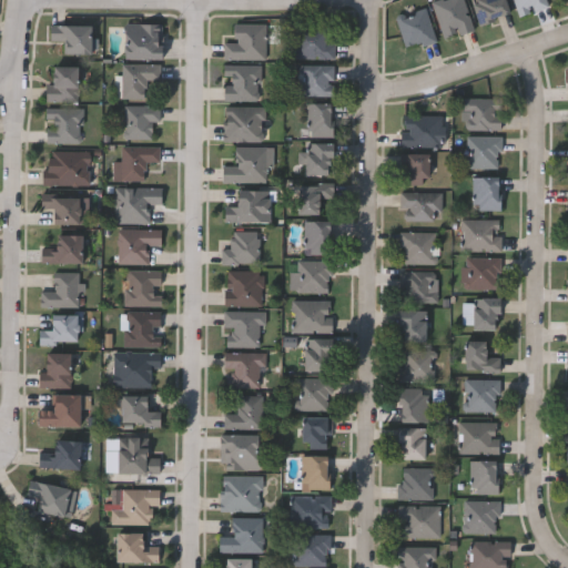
[(440,38),(432,0),(466,0),(473,31),(440,38)]
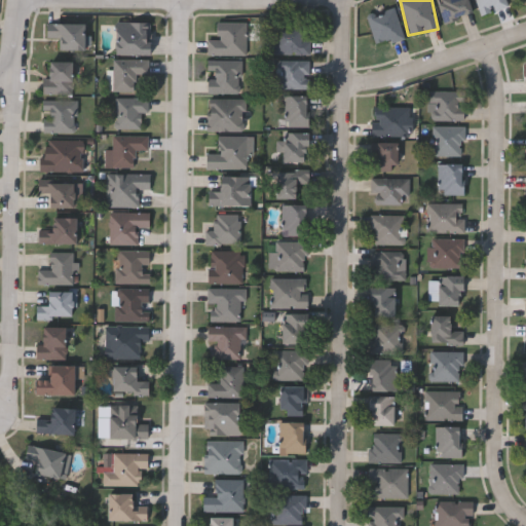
[(439,0),(467,0),(472,11),(446,20),(439,0)]
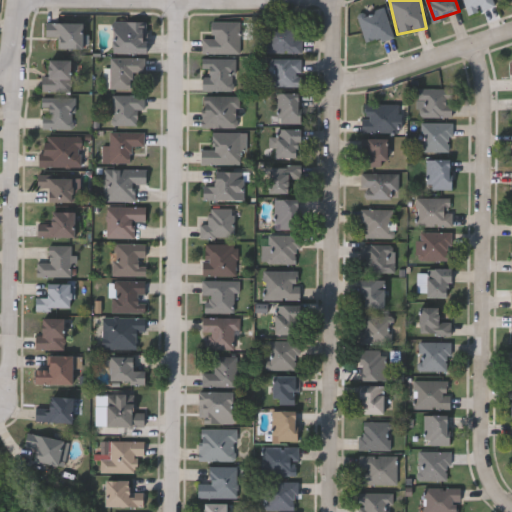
[(492,0),(494,7),(467,13),(463,0),(492,0)]
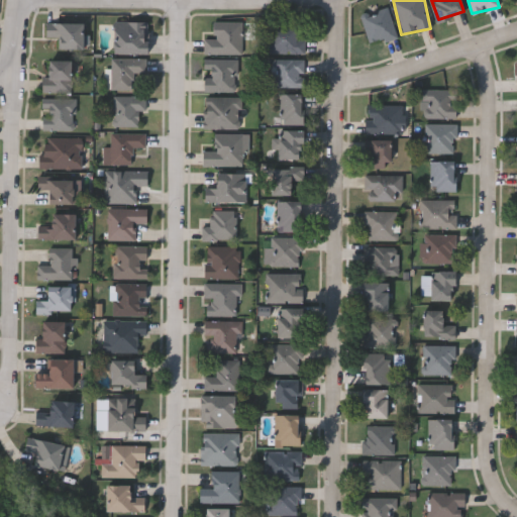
[(371,44),(363,13),(389,6),(397,37),(371,44)]
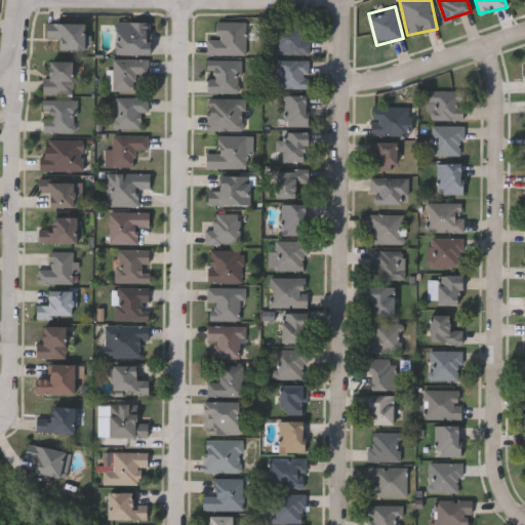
[(150,53),(116,53),(116,21),(150,21),(150,53)]
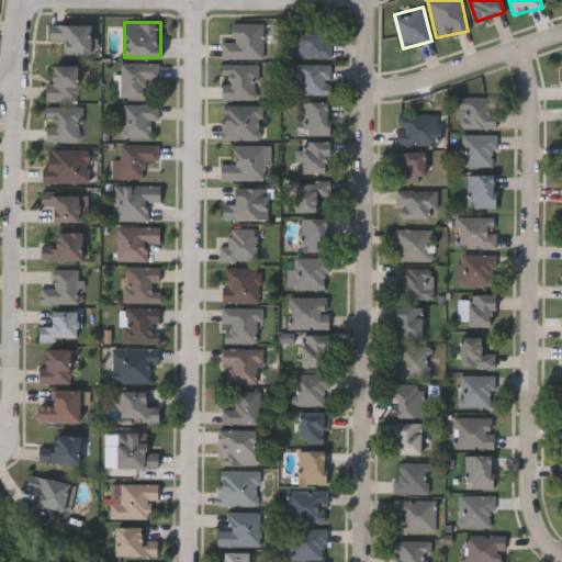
[(262,58),(223,58),(223,42),(233,42),(233,23),(262,23),(262,58)]
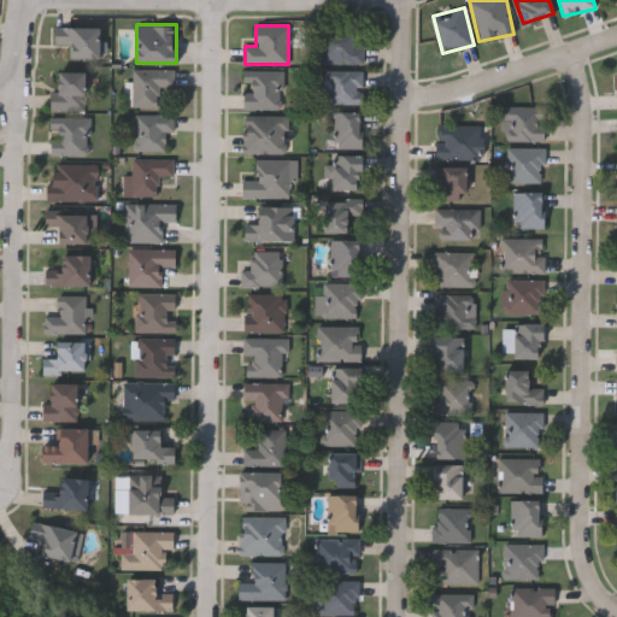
[(70,58),(70,43),(54,43),(54,27),(99,27),(99,58),(70,58)]
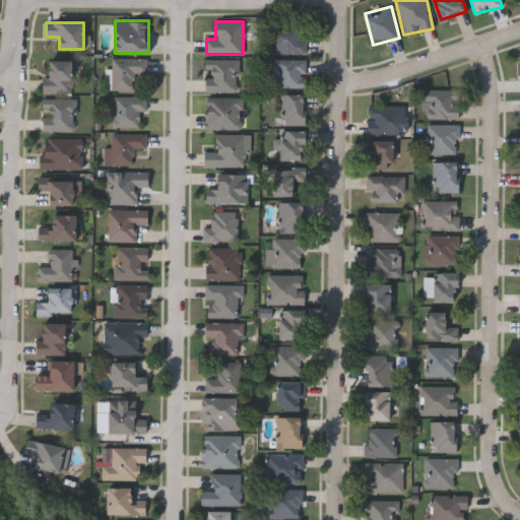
[(270,53),(270,23),(299,23),(299,39),(307,39),(307,53),(270,53)]
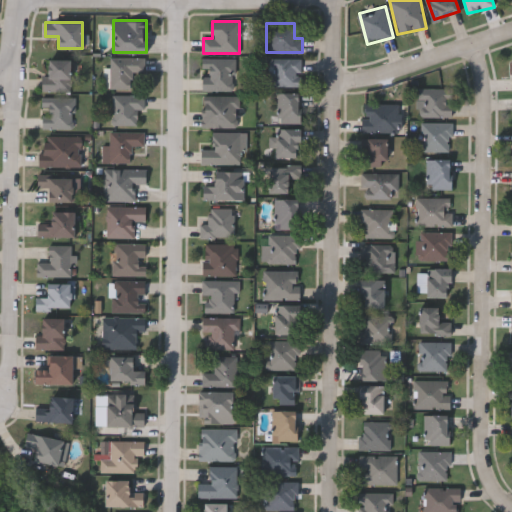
[(132,72),(132,89),(110,89),(110,57),(146,57),(146,72),(132,72)]
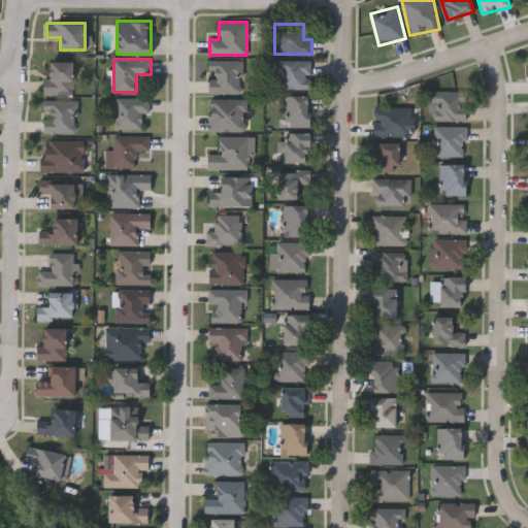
[(242,93),(209,93),(209,60),(242,60),(242,93)]
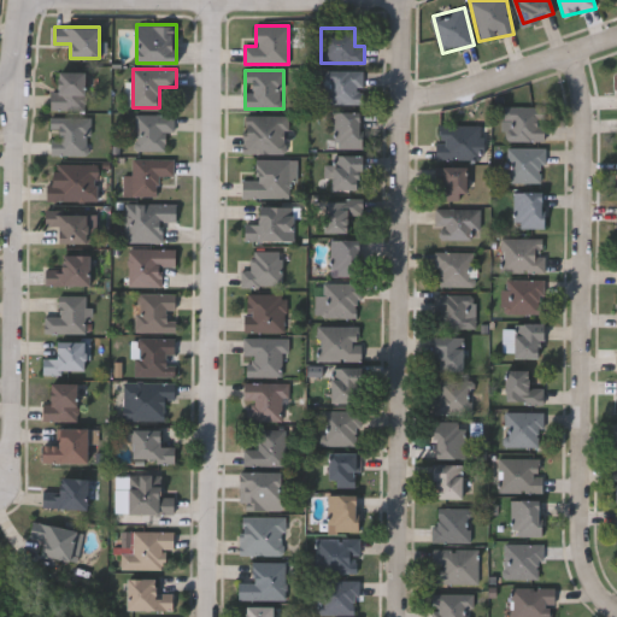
[(364,103),(323,103),(323,70),(364,70),(364,103)]
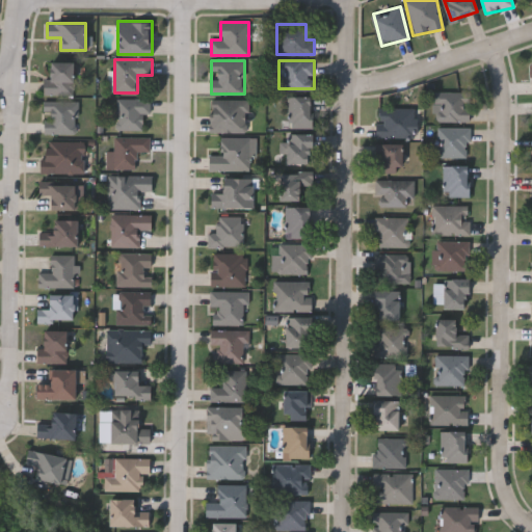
[(75,61),(75,95),(46,95),(46,61),(75,61)]
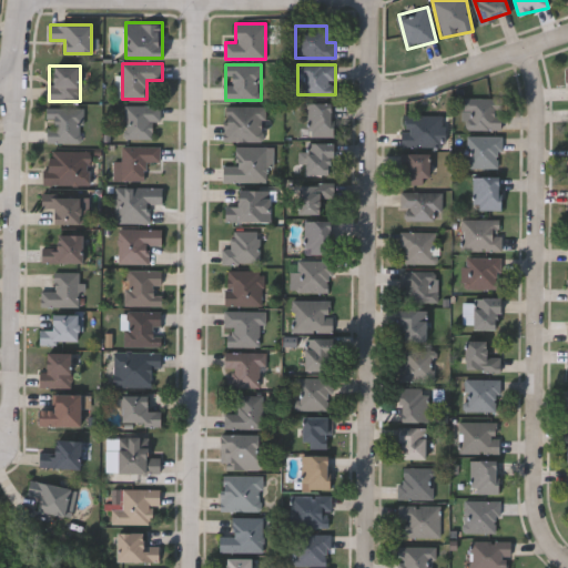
[(501,98),(501,130),(464,130),(464,97),(501,98)]
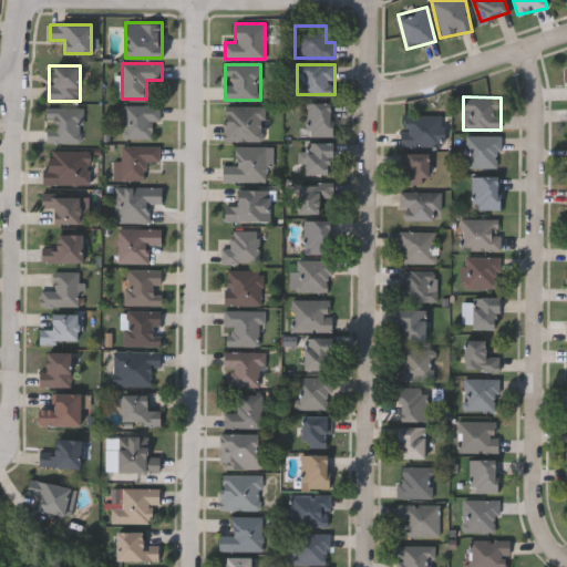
[(306,135),(306,102),(332,102),(332,135),(306,135)]
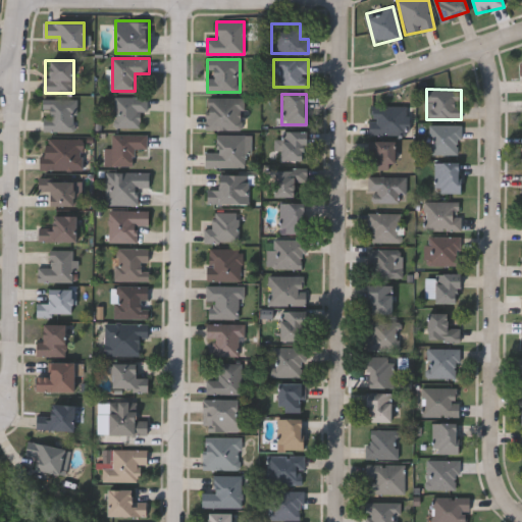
[(143,127),(115,127),(115,97),(148,97),(148,112),(143,112),(143,127)]
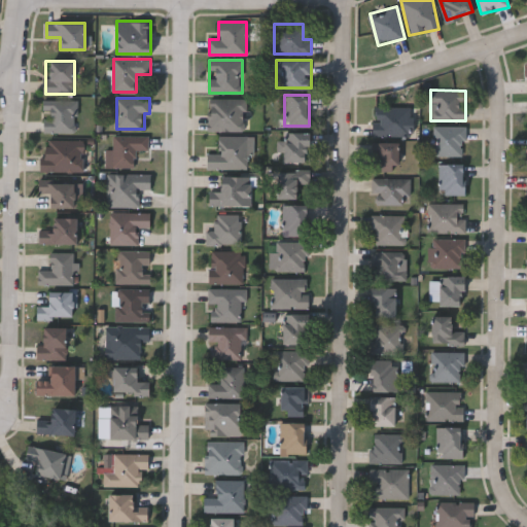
[(246,98),(246,131),(209,131),(209,98),(246,98)]
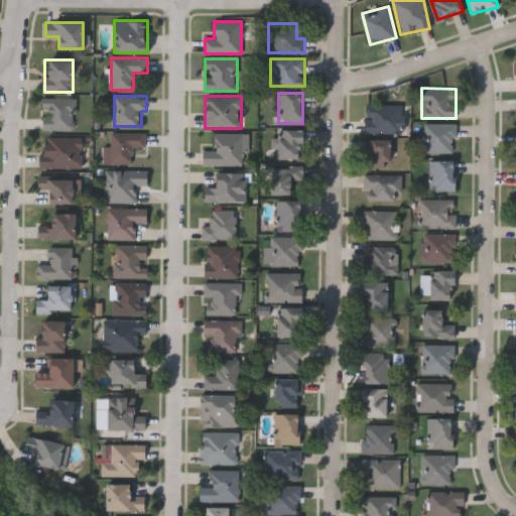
[(76,98),(76,130),(42,130),(42,98),(76,98)]
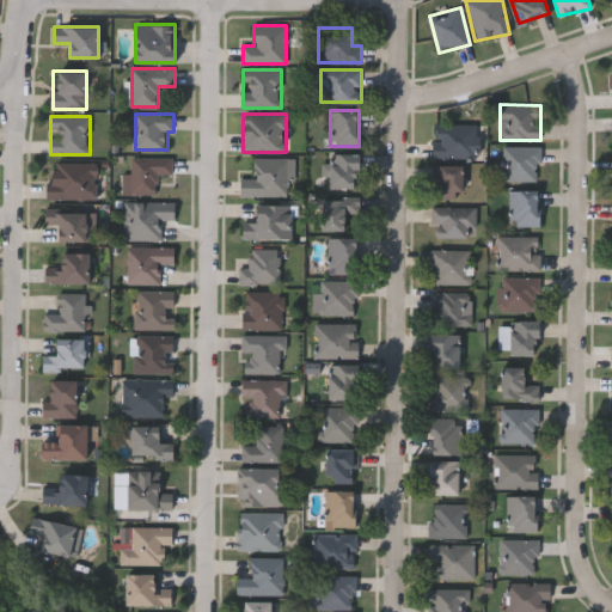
[(434,157),(434,123),(477,123),(477,157),(434,157)]
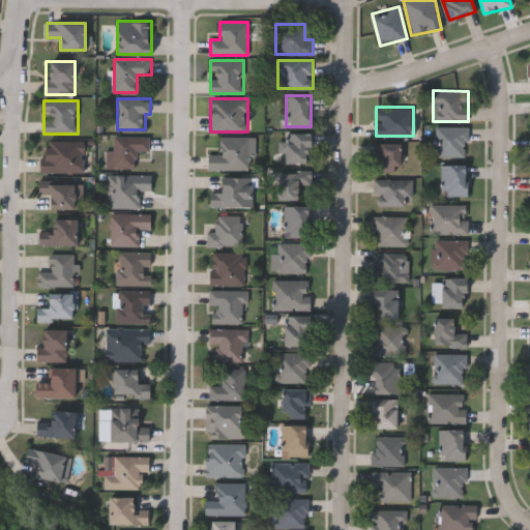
[(467,156),(438,156),(438,127),(467,127),(467,156)]
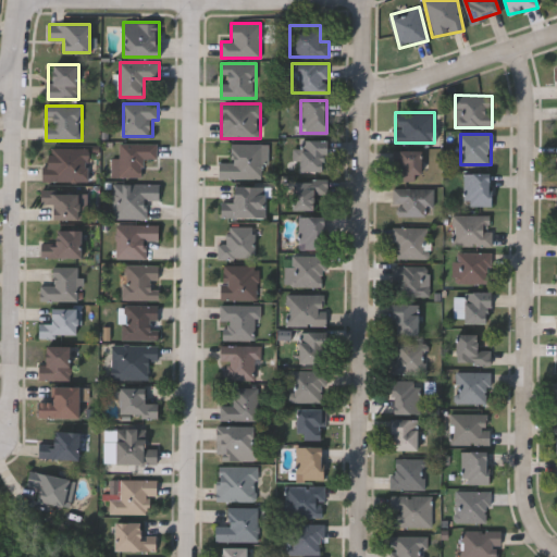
[(299,171),(299,140),(326,140),(326,171),(299,171)]
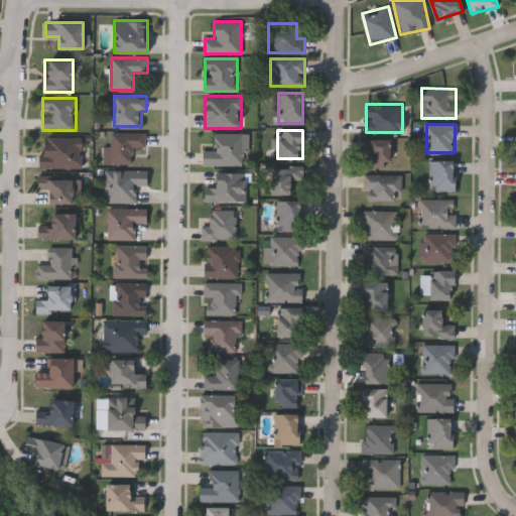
[(145,147),(133,147),(133,163),(104,163),(104,147),(111,147),(111,133),(145,133),(145,147)]
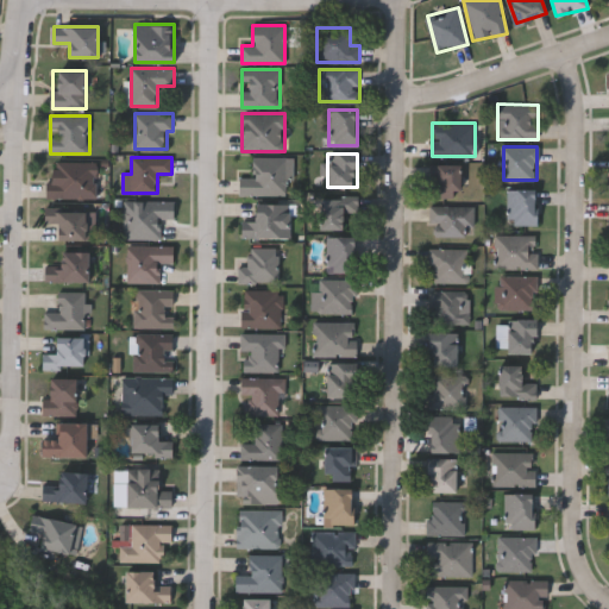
[(240,195),(240,177),(252,177),(253,157),(292,157),(292,195),(240,195)]
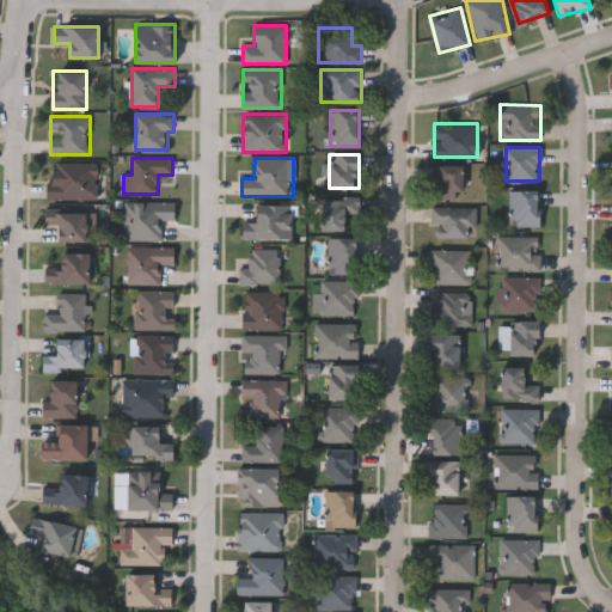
[(97,163),(97,199),(50,199),(50,163),(97,163)]
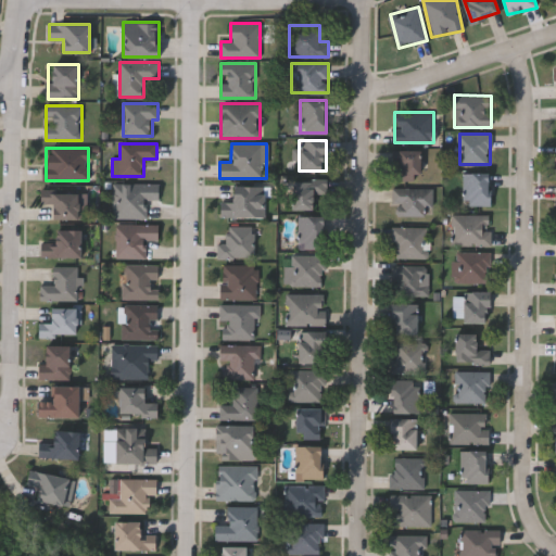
[(421,179),(396,179),(396,150),(421,150),(421,179)]
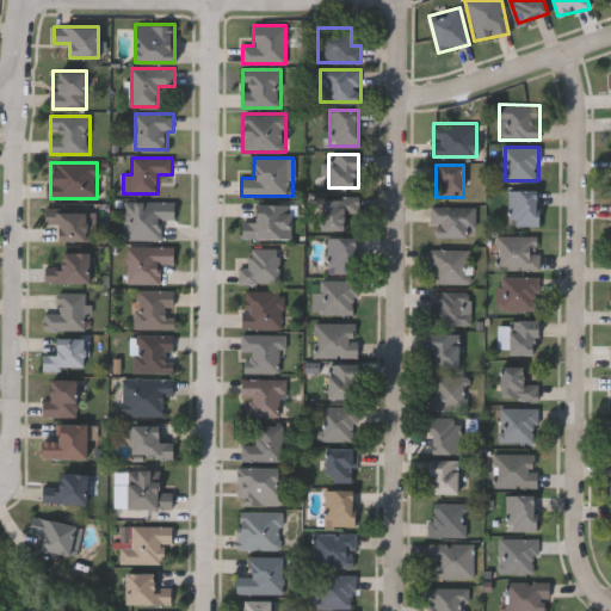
[(538,226),(511,226),(511,190),(538,190),(538,226)]
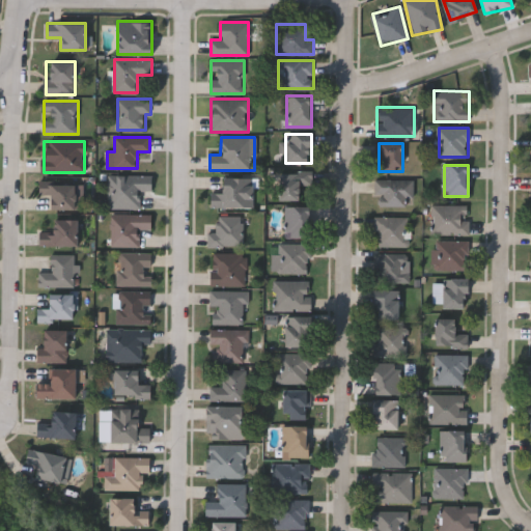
[(279,199),(279,172),(313,172),(313,184),(308,184),(308,199),(279,199)]
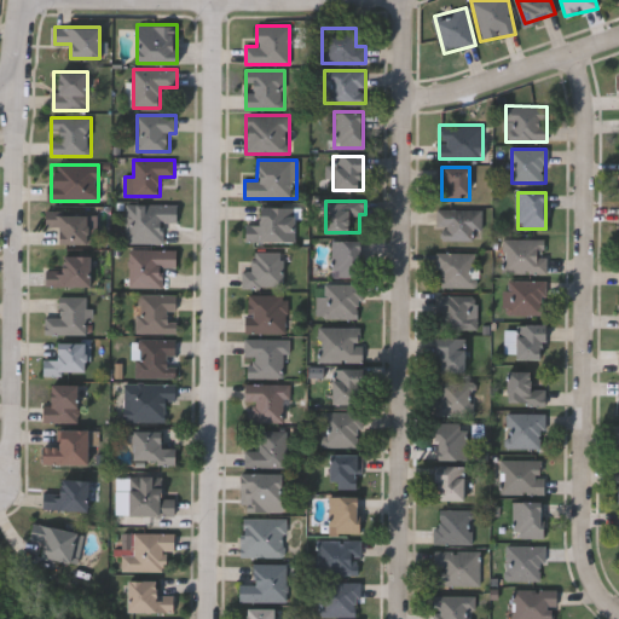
[(126,243),(126,204),(177,204),(177,223),(163,223),(163,243),(126,243)]
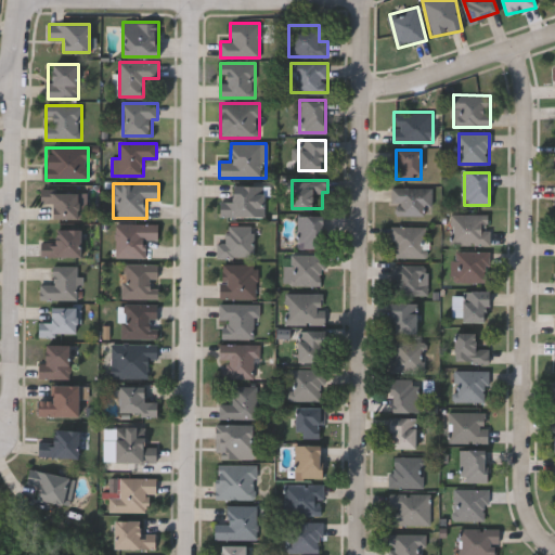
[(265,216),(220,216),(220,201),(230,201),(230,185),(265,185),(265,216)]
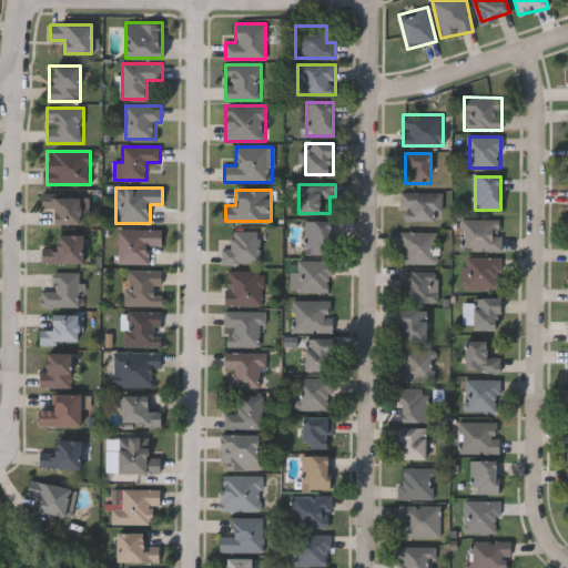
[(440,191),(440,220),(401,220),(401,191),(440,191)]
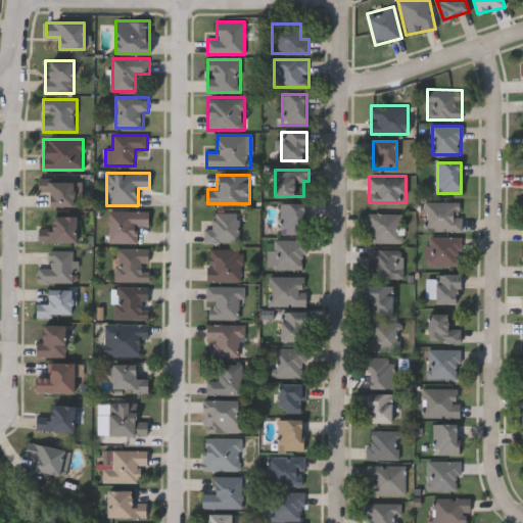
[(38,192),(38,180),(73,180),(73,205),(49,205),(49,192),(38,192)]
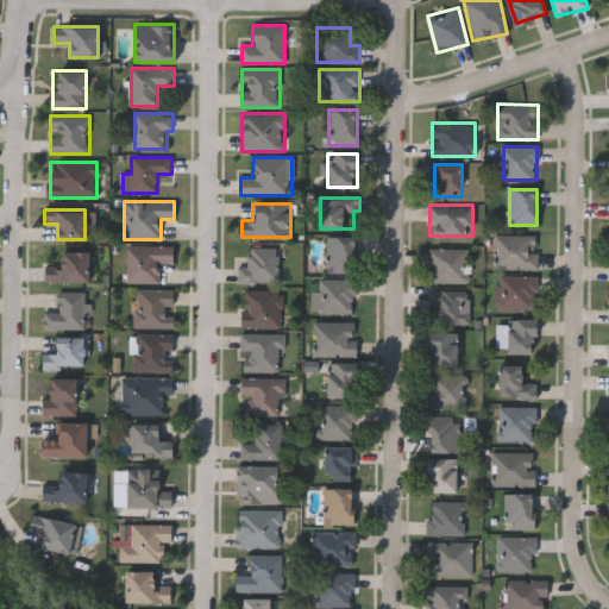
[(357,271),(327,271),(327,236),(357,236),(357,271)]
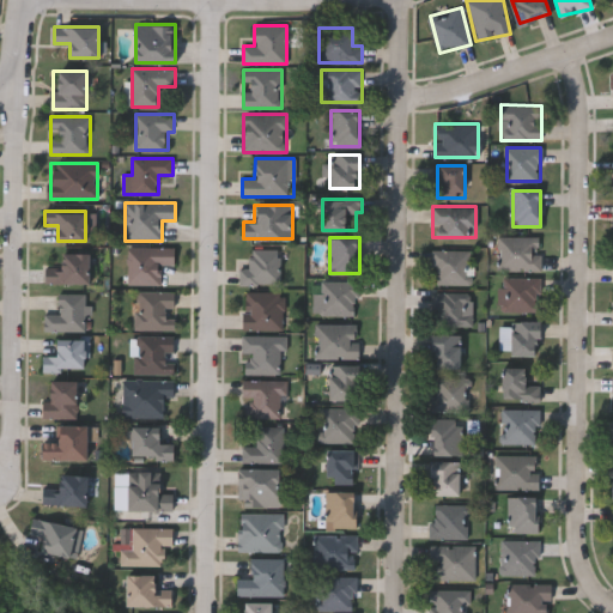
[(541,237),(541,269),(499,269),(499,237),(541,237)]
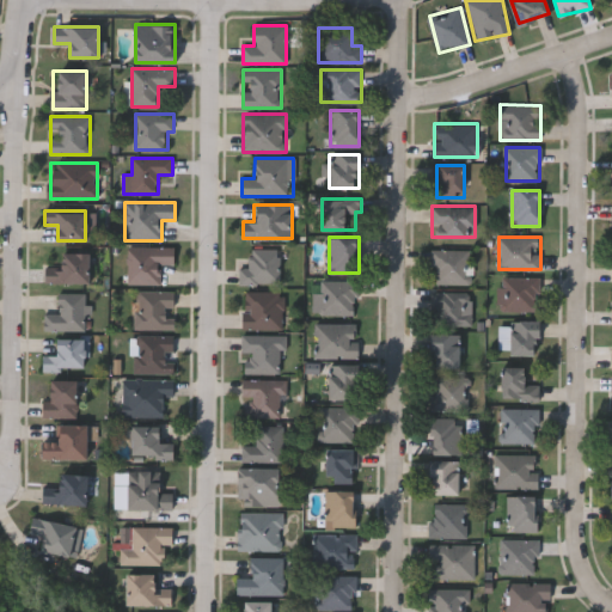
[(128,283),(128,246),(175,246),(175,263),(161,263),(161,283),(128,283)]
